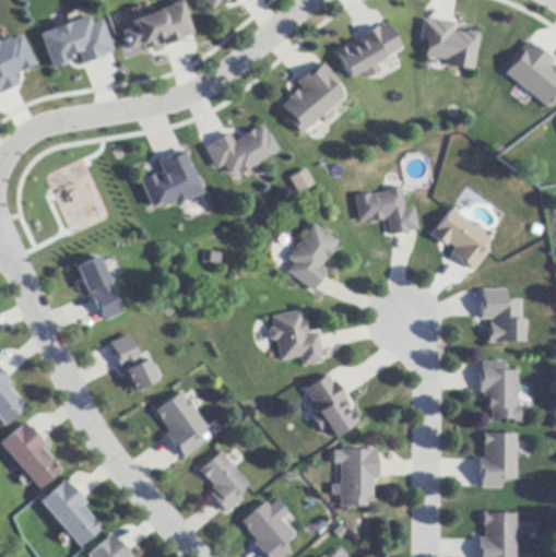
[(194,33),(186,36),(187,38),(167,45),(166,45),(163,36),(155,38),(157,45),(146,48),(144,43),(131,48),(125,30),(138,25),(135,19),(175,6),(174,3),(182,0),(185,0),(196,33),(194,33)]
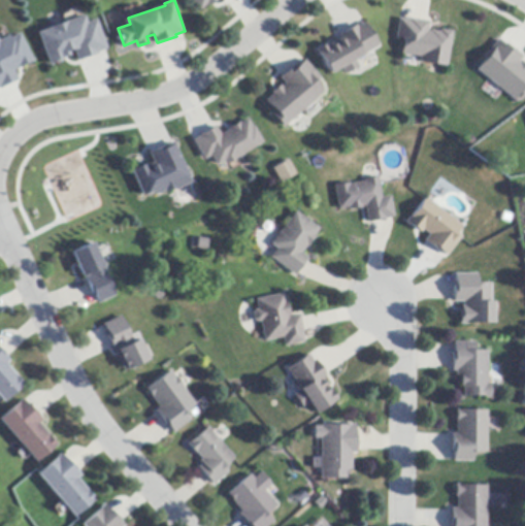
[(218,0),(211,5),(208,2),(202,8),(195,0),(218,0)]
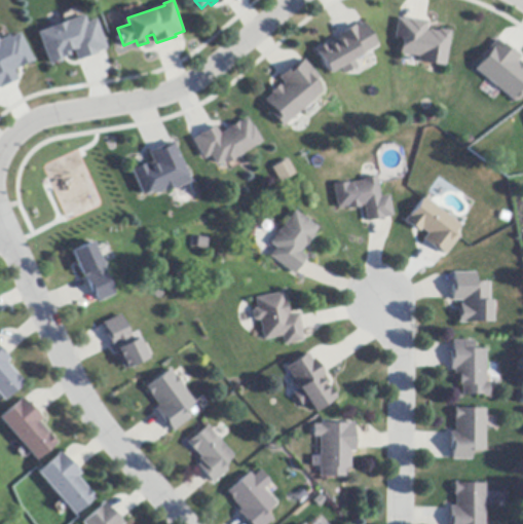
[(109,47),(74,58),(73,52),(47,61),(36,26),(84,11),(86,20),(99,15),(109,47)]
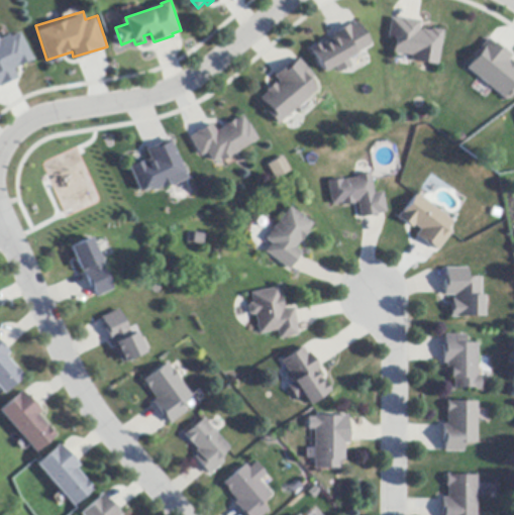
[(394,17),(403,18),(403,17),(420,19),(421,20),(420,29),(423,29),(423,28),(433,29),(433,28),(444,29),(439,64),(412,60),(413,55),(396,52),(395,52),(397,36),(390,35),(393,16),(394,17)]
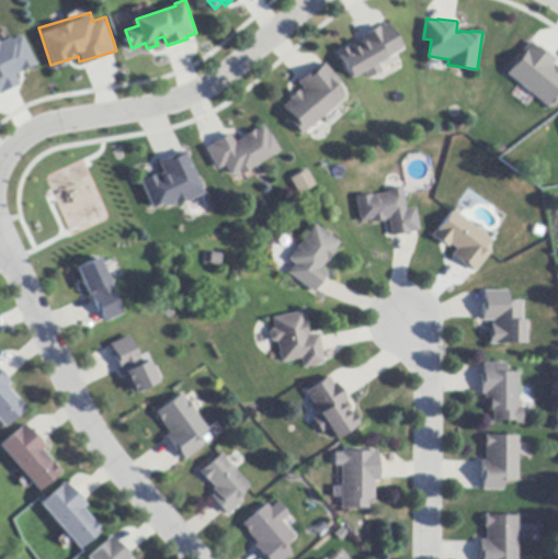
[(396,53),(379,63),(383,69),(369,77),(365,70),(354,77),(340,52),(351,45),(352,46),(366,38),(364,35),(366,34),(382,25),(383,27),(389,23),(390,23),(405,48),(396,53)]
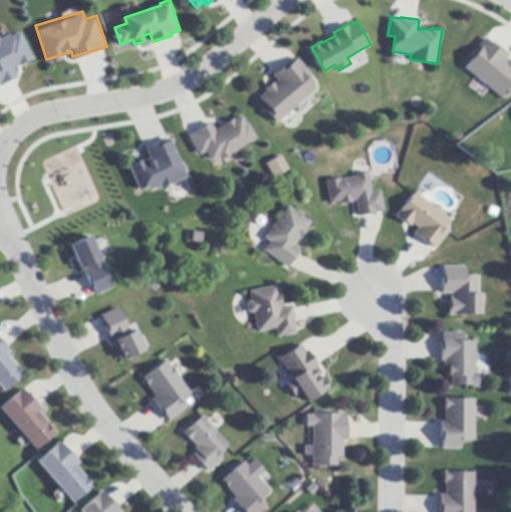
[(0,36),(15,29),(30,58),(12,67),(16,74),(0,81),(0,36)]
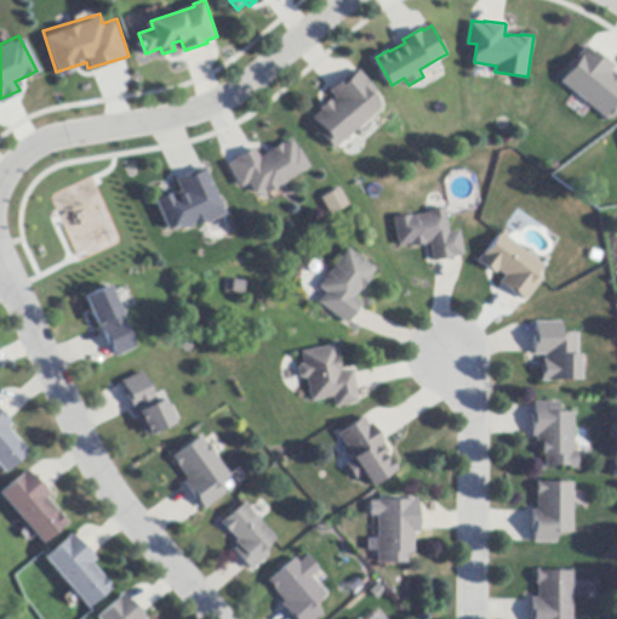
[(616,102),(607,114),(558,78),(586,40),(616,63),(616,102)]
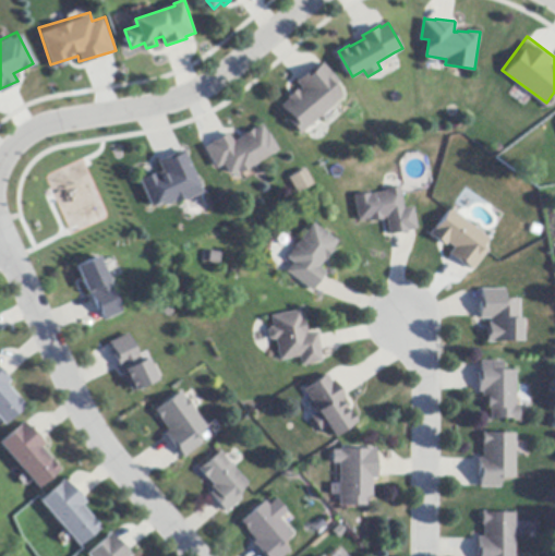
[(337,103),(323,115),(306,129),(302,133),(291,120),(293,118),(284,105),(291,98),(289,96),(298,88),(300,92),(304,87),(299,80),(300,79),(314,67),(316,69),(324,63),(325,62),(341,81),(336,86),(344,95),(336,101),(337,103)]
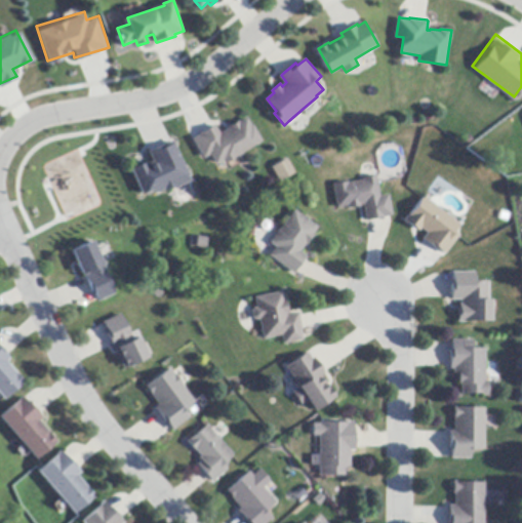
[(205,158),(194,138),(195,137),(201,134),(201,132),(214,124),(216,123),(222,132),(230,127),(230,126),(239,120),(240,122),(248,117),(253,125),(254,124),(263,139),(236,156),(236,157),(228,162),(226,159),(217,163),(211,154),(205,158)]
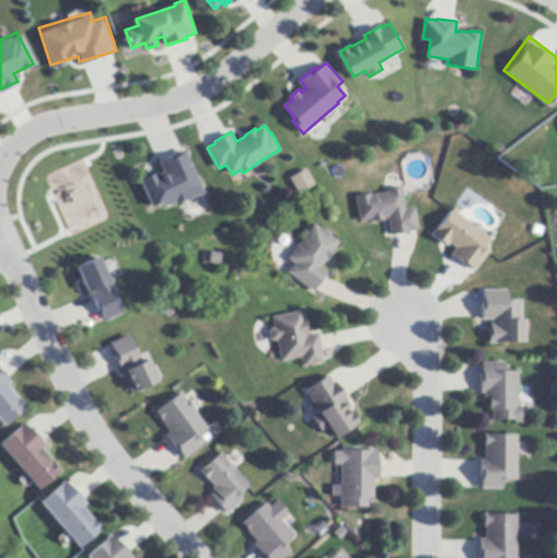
[(159,160),(185,148),(204,189),(174,202),(170,194),(151,202),(140,177),(163,167),(159,160)]
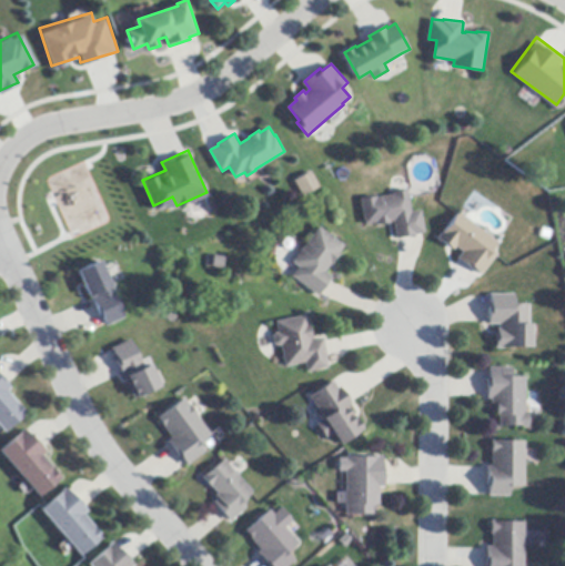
[(313,171),(321,187),(304,194),(296,180),(313,171)]
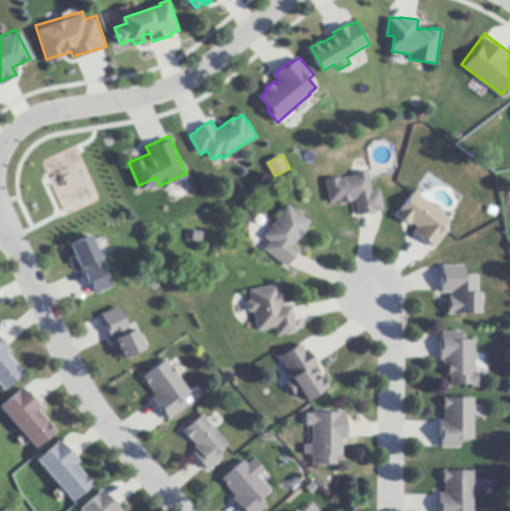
[(370,174),(370,176),(373,191),(382,189),(385,209),(383,209),(377,210),(377,212),(361,215),(360,215),(357,198),(354,198),(355,200),(342,203),(341,200),(332,201),(328,179),(342,176),(342,177),(354,175),(357,175),(357,173),(368,171),(369,171),(370,174)]
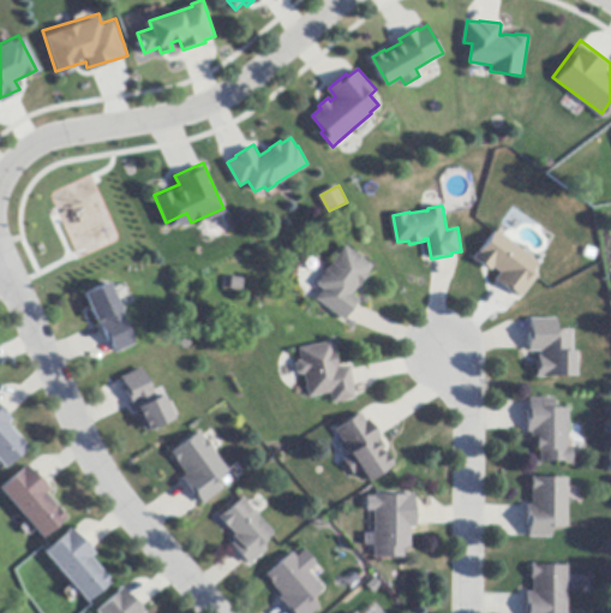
[(505,234),(516,243),(540,261),(534,269),(539,274),(522,296),(521,296),(515,291),(514,292),(499,281),(496,279),(502,271),(496,266),(492,269),(477,257),(498,230),(505,234)]
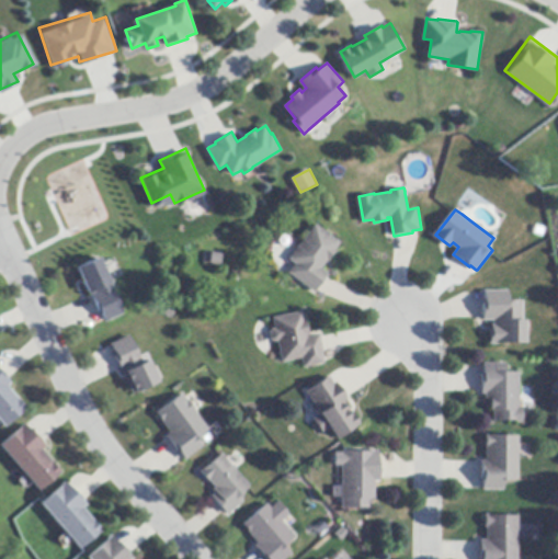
[(327,276),(318,288),(319,288),(317,292),(314,289),(293,274),(291,272),(297,263),(292,259),(304,241),(317,224),(342,241),(337,249),(338,250),(336,253),(336,252),(331,258),(332,258),(331,260),(329,259),(323,267),(331,273),(329,276),(328,275),(327,276)]
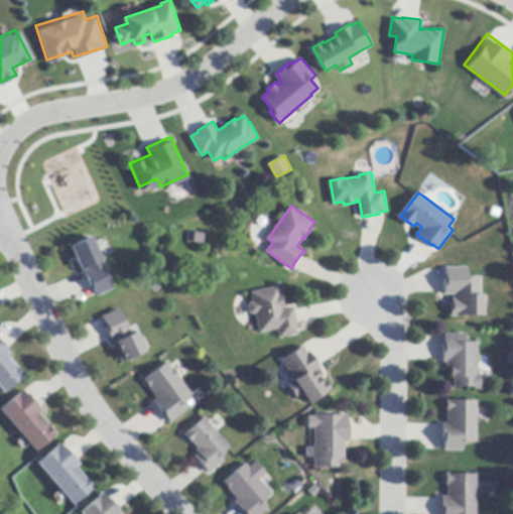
[(96,242),(100,252),(103,258),(106,263),(105,263),(116,287),(98,295),(98,293),(87,270),(87,269),(91,267),(90,266),(83,269),(72,245),(93,236),(96,242)]
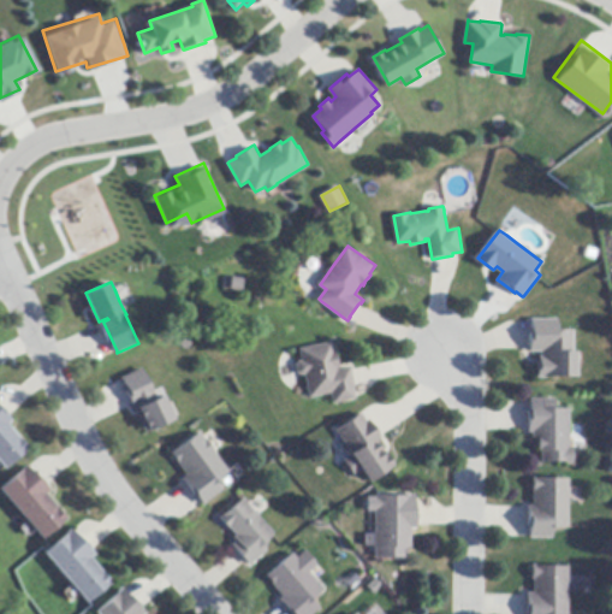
[(533,347),(533,320),(533,318),(559,318),(559,329),(575,329),(576,376),(551,376),(547,376),(539,376),(539,361),(541,361),(541,355),(544,355),(544,349),(533,350),(533,347)]
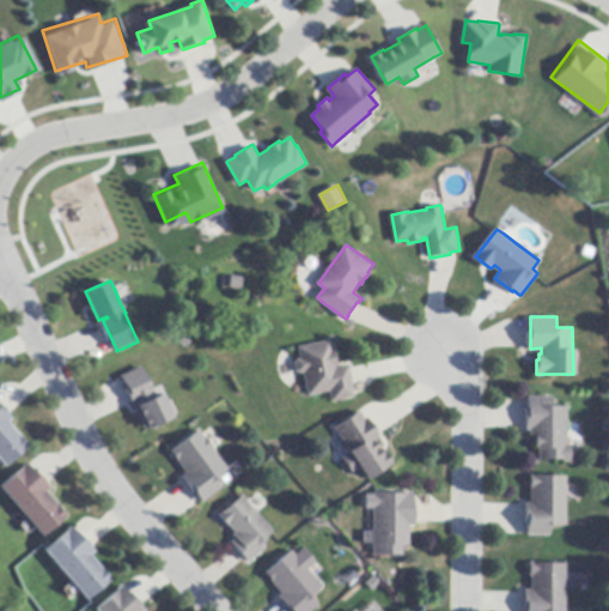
[(351,368),(354,385),(353,386),(354,393),(355,395),(333,400),(330,391),(310,394),(305,371),(302,373),(298,370),(297,362),(298,360),(302,358),(299,346),(332,339),(334,350),(335,350),(339,366),(338,366),(338,367),(349,363),(351,368)]
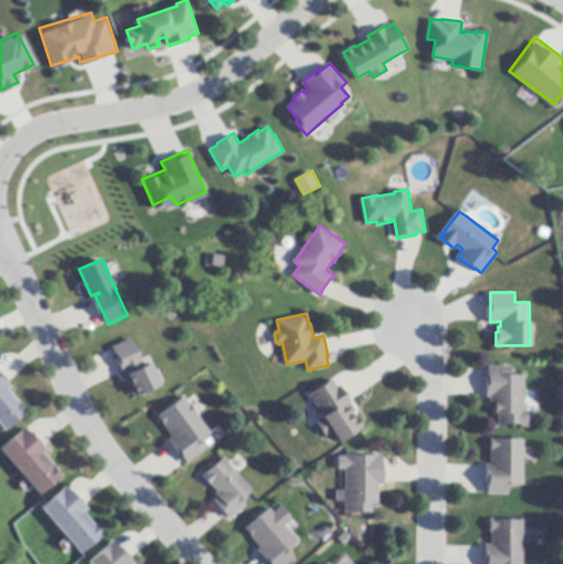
[(153,362),(156,371),(162,383),(163,384),(137,396),(126,372),(115,348),(114,346),(133,337),(146,365),(153,362)]
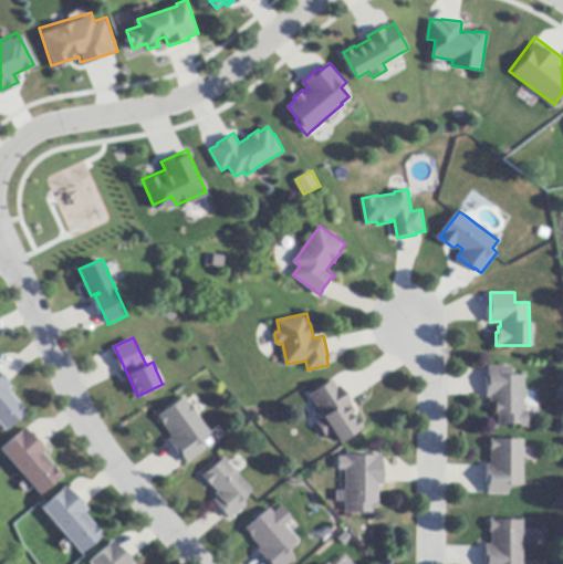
[(524,375),(524,397),(524,410),(529,410),(529,411),(528,425),(522,425),(522,424),(499,424),(499,413),(496,413),(496,400),(491,400),(491,396),(487,396),(487,394),(487,384),(489,384),(489,368),(489,366),(511,366),(511,375),(524,375)]
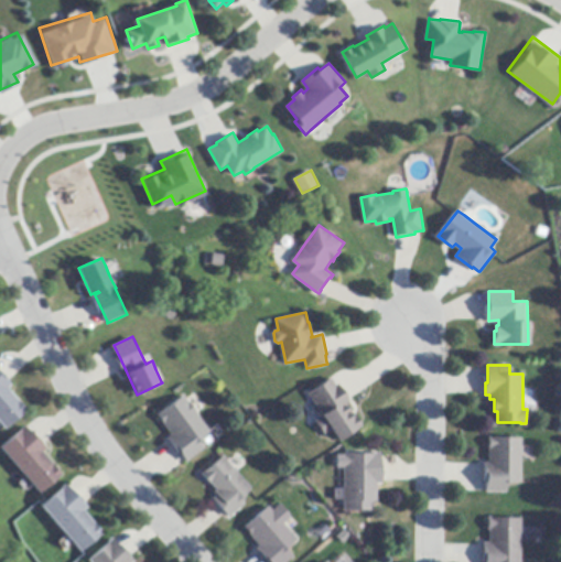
[(0,369),(9,380),(13,385),(9,387),(29,409),(7,429),(0,421),(0,369)]
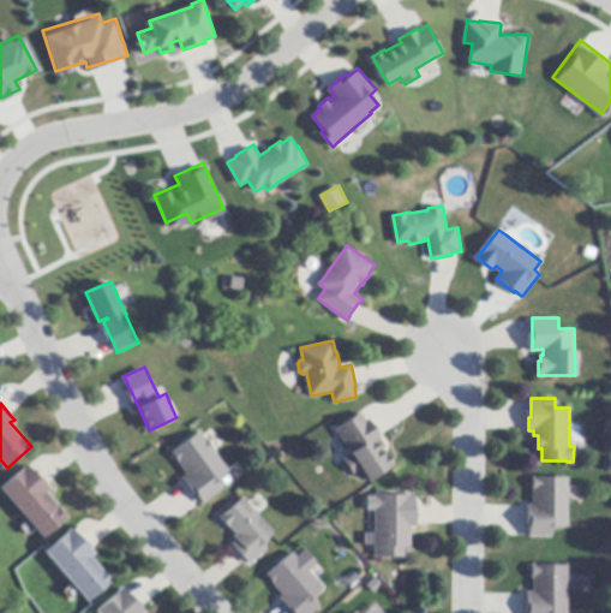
[(363,412),(367,418),(370,417),(381,435),(382,436),(378,439),(388,453),(389,452),(396,463),(370,481),(361,469),(354,472),(347,462),(345,458),(352,453),(352,452),(340,434),(336,429),(361,411),(363,412)]
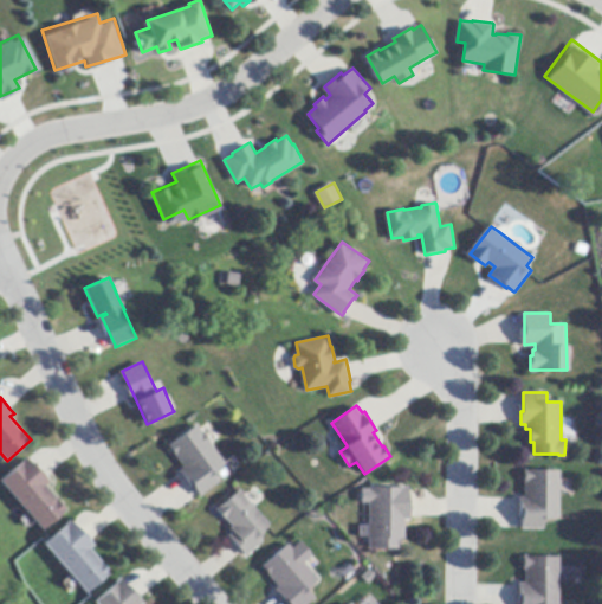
[(202,429),(204,431),(205,430),(213,441),(212,442),(213,444),(227,463),(225,464),(214,473),(220,481),(201,495),(200,495),(183,471),(182,469),(186,467),(170,445),(199,424),(202,429)]
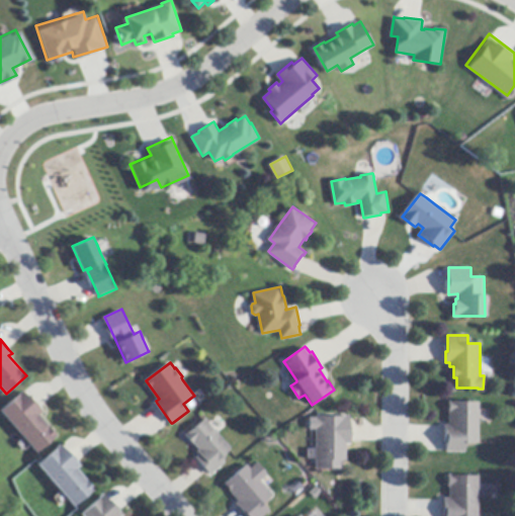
[(25,393),(29,397),(30,396),(40,408),(44,411),(39,414),(58,435),(37,452),(1,410),(23,391),(25,393)]
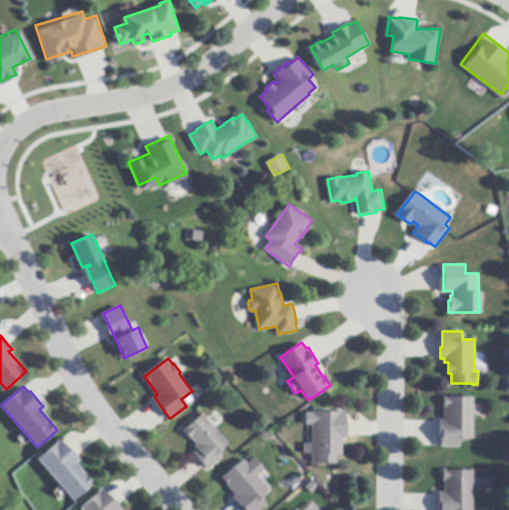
[(474,396),(474,437),(460,437),(460,445),(441,445),(441,444),(441,420),(441,418),(445,418),(445,396),(474,396)]
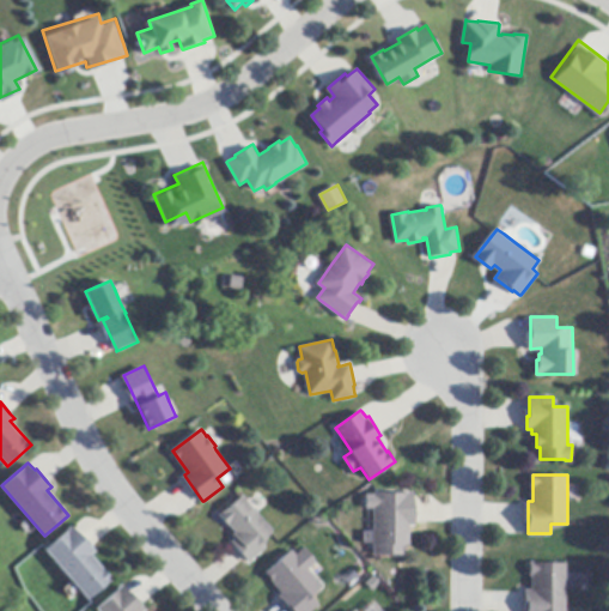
[(415,496),(415,503),(416,503),(416,521),(416,524),(410,524),(410,544),(407,544),(407,554),(375,554),(375,542),(365,542),(365,531),(375,531),(375,507),(367,507),(367,494),(376,494),(376,492),(407,492),(407,491),(415,491),(415,496)]
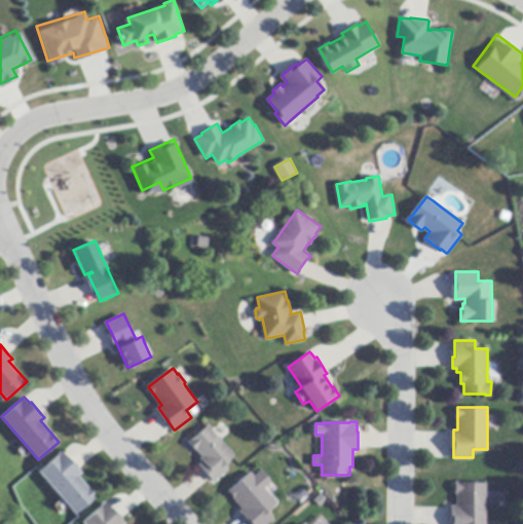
[(212,478),(203,468),(200,464),(204,460),(201,457),(203,455),(197,448),(196,449),(190,442),(192,441),(192,440),(210,424),(236,455),(226,464),(229,469),(215,481),(212,478)]
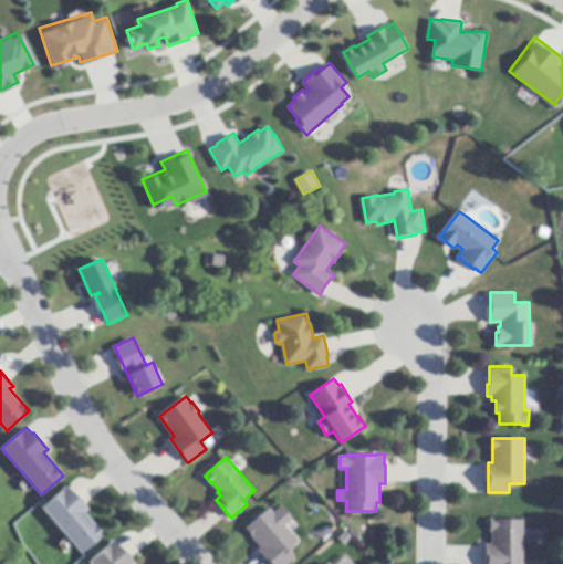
[(69,488),(73,492),(74,491),(85,504),(89,508),(84,511),(95,524),(95,525),(103,534),(82,552),(42,507),(66,486),(69,488)]
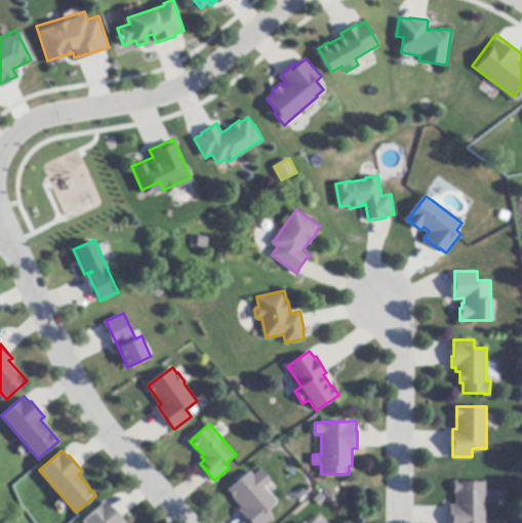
[(272,480),(269,483),(266,486),(278,501),(267,511),(274,518),(267,522),(252,522),(242,511),(240,509),(242,508),(228,490),(251,470),(255,474),(262,469),(272,480)]
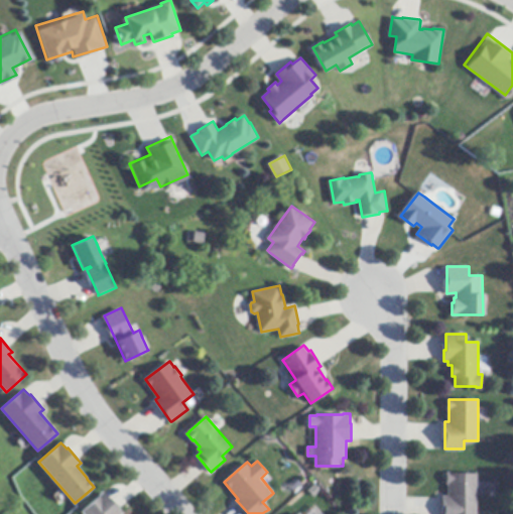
[(477,473),(477,513),(444,513),(444,497),(444,495),(450,495),(450,484),(446,484),(447,472),(451,472),(451,473),(477,473)]
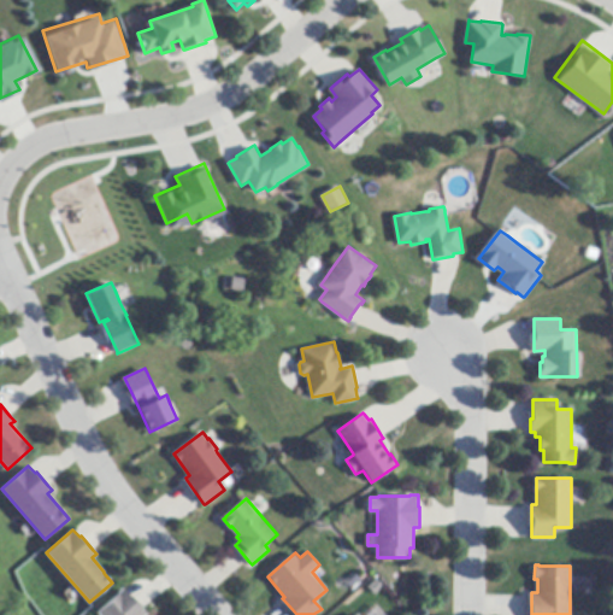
[(125,591),(130,596),(131,596),(143,609),(147,613),(145,614),(98,614),(96,613),(123,589),(125,591)]
